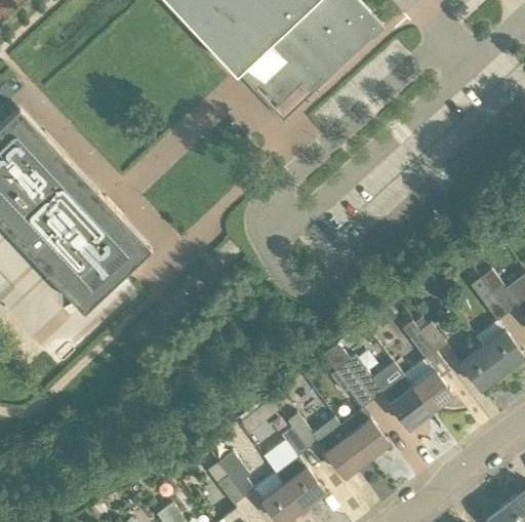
[(169,0),(233,68),(254,90),(256,88),(259,86),(263,82),(272,93),(276,89),(280,94),(290,84),(286,80),(294,73),(303,82),(313,92),(313,91),(312,90),(326,77),(327,78),(328,77),(327,76),(340,63),(342,65),(342,64),(341,63),(356,49),(357,50),(358,50),(356,48),(370,36),(371,37),(372,38),(384,28),(372,16),(368,11),(357,0),(169,0)]
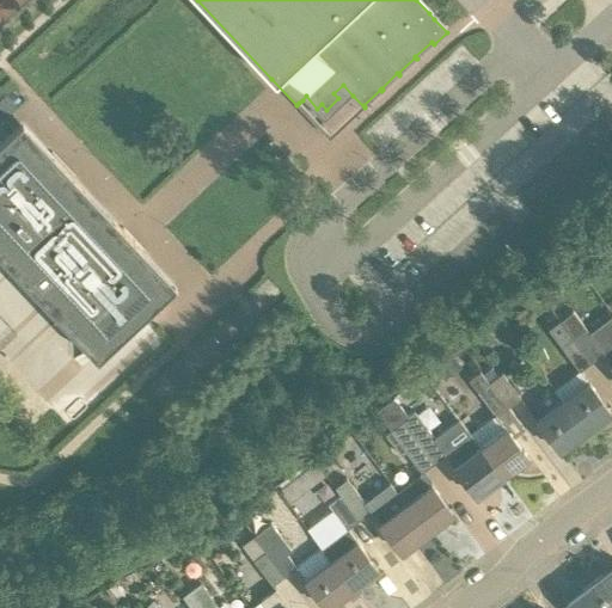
[(6,97),(0,102),(0,115),(4,118),(5,120),(17,109),(6,97)]
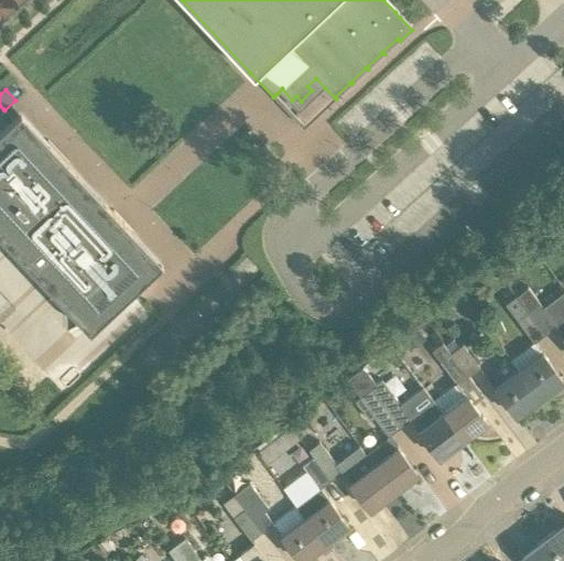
[(0,132),(0,238),(12,251),(13,252),(41,281),(44,284),(53,294),(55,297),(58,301),(61,303),(79,323),(87,331),(89,333),(131,294),(153,273),(126,244),(134,235),(114,213),(105,222),(60,173),(68,165),(49,143),(40,152),(11,121),(0,132)]
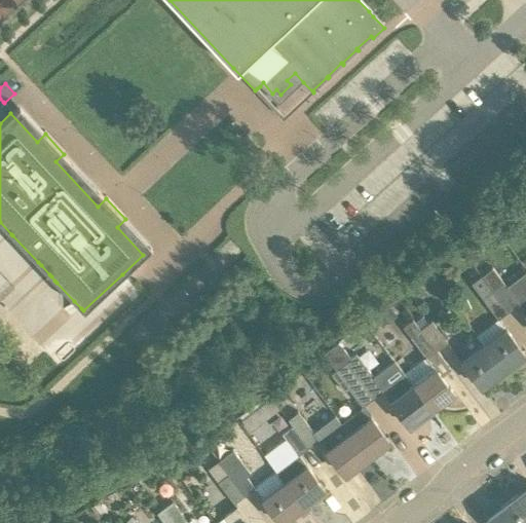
[(492,269),(481,277),(492,292),(509,313),(519,305),(517,302),(492,269)]
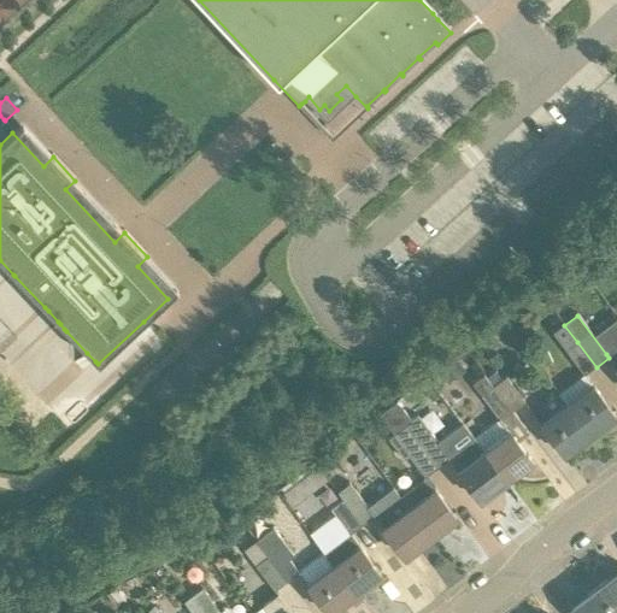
[(551,335),(564,353),(577,342),(564,325),(551,335)]
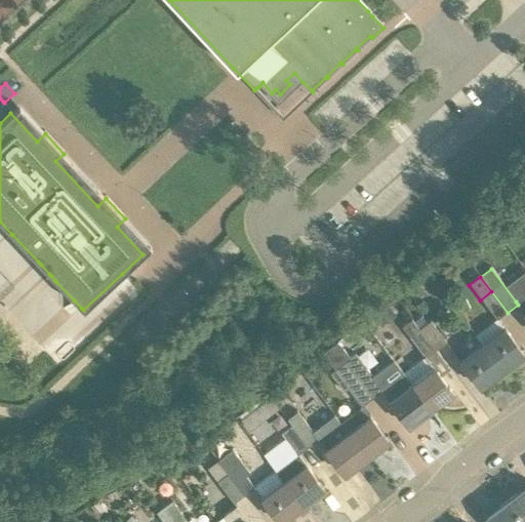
[(508,313),(491,291),(480,300),(497,321),(508,313)]
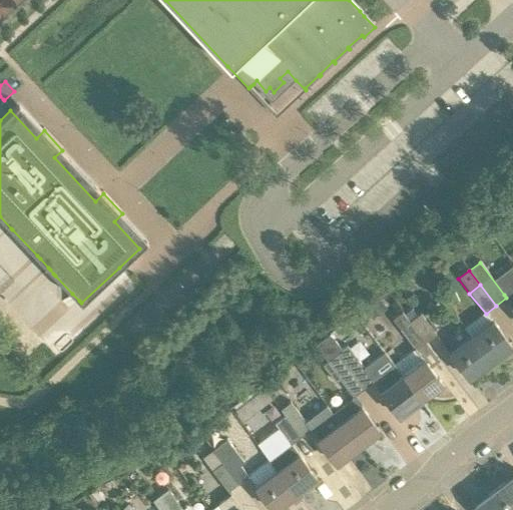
[(512,288),(504,295),(506,298),(512,307),(512,288)]
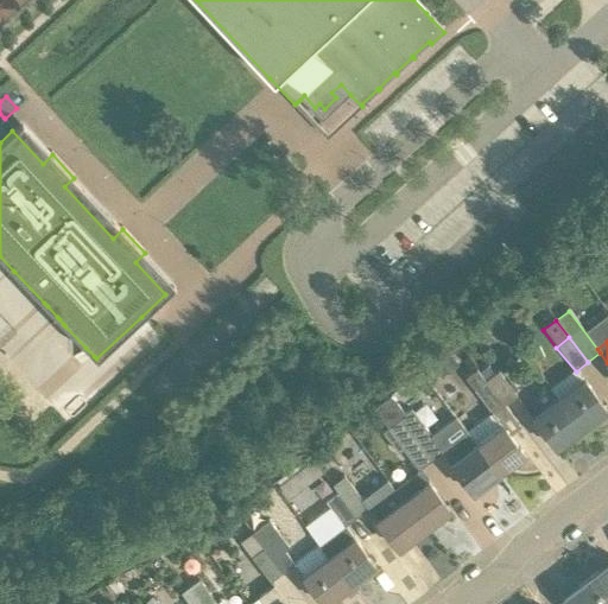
[(448,354),(431,366),(442,380),(458,368),(448,354)]
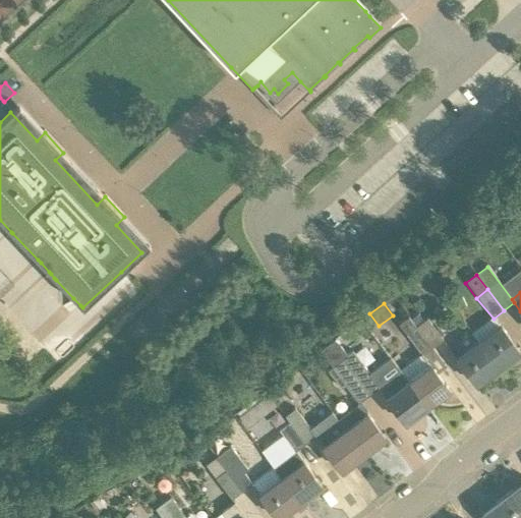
[(420,354),(399,370),(427,408),(450,392),(423,357),(432,349),(417,328),(412,322),(409,319),(399,326),(406,336),(420,354)]
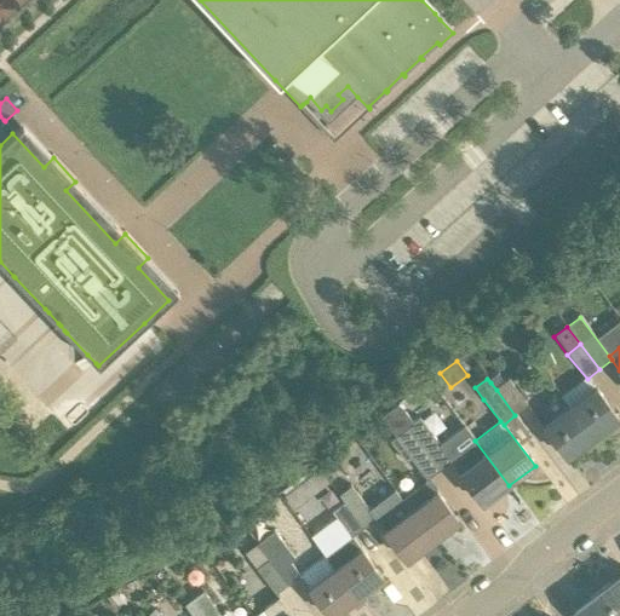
[(497,390),(515,415),(527,407),(509,381),(497,390)]
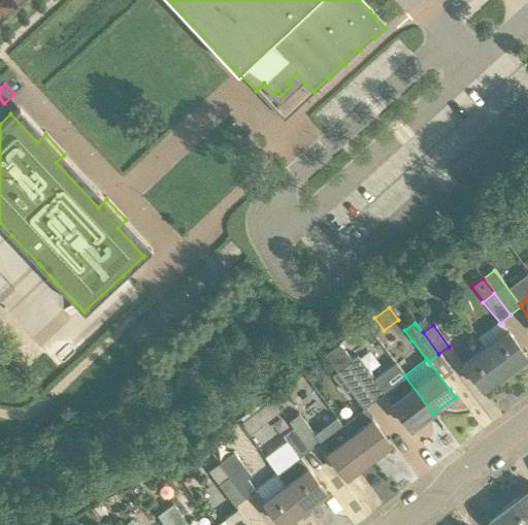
[(485,348),(505,374),(527,358),(506,331),(485,348)]
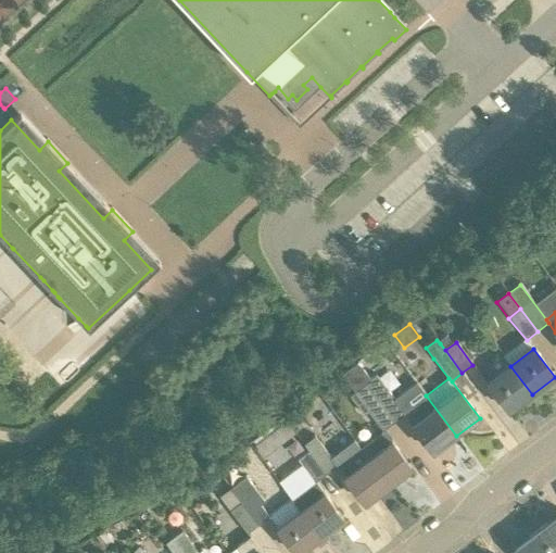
[(366,376),(357,364),(355,366),(352,368),(365,387),(371,381),(366,376)]
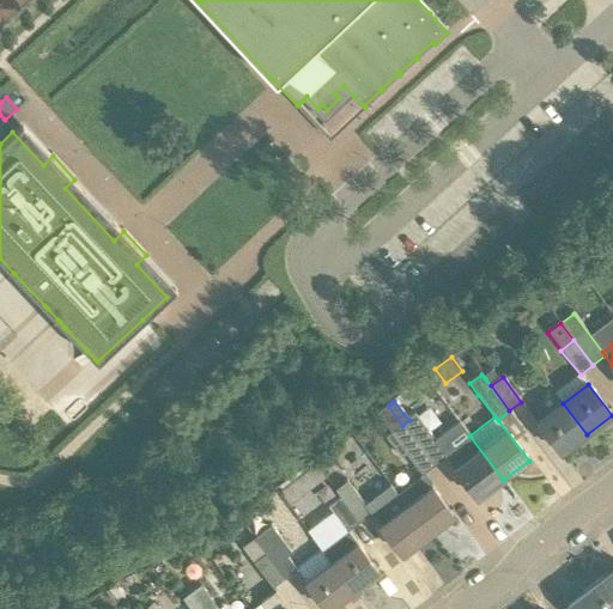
[(536,424),(560,455),(587,434),(563,403),(536,424)]
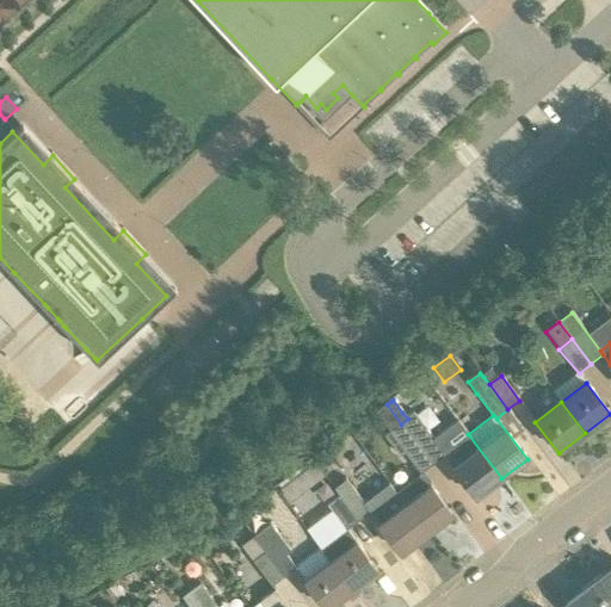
[(377,415),(390,433),(401,425),(387,404),(383,407),(376,413),(377,415)]
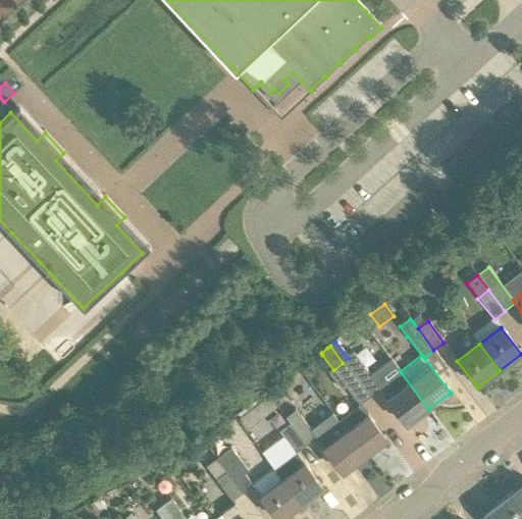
[(353,355),(349,358),(343,363),(370,398),(379,391),(406,425),(428,409),(400,371),(392,361),(370,377),(353,355)]
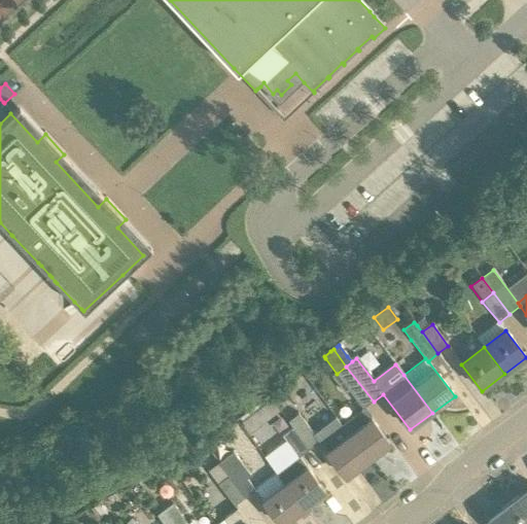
[(362,410),(374,402),(346,367),(337,374),(332,377),(331,378),(345,394),(349,392),(362,410)]
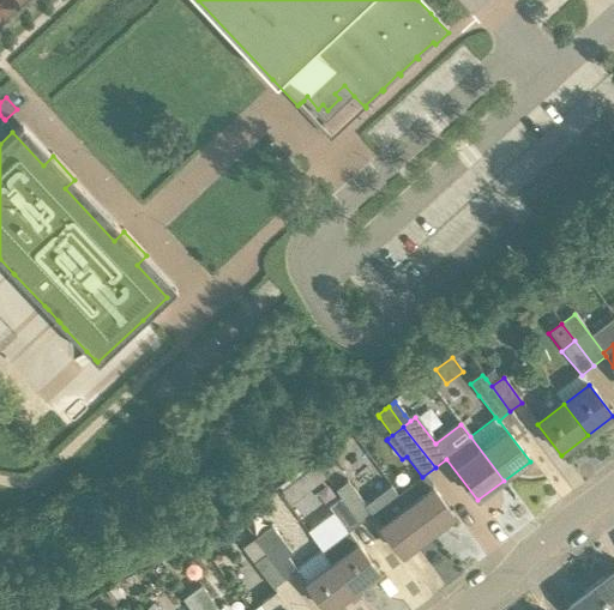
[(455,517),(426,479),(425,481),(422,477),(398,496),(428,537),(455,517)]
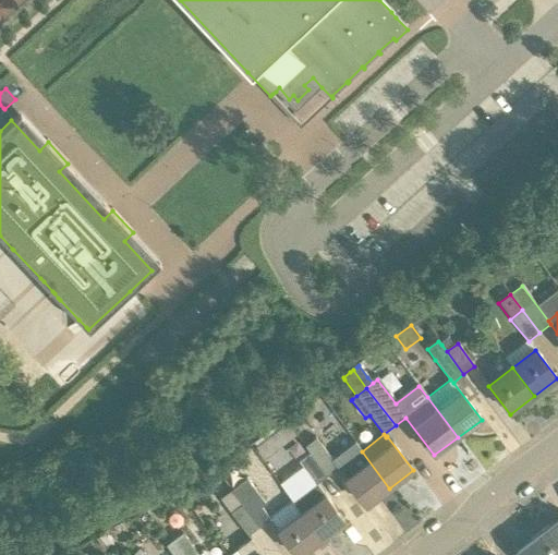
[(267,439),(256,447),(265,459),(276,451),(267,439)]
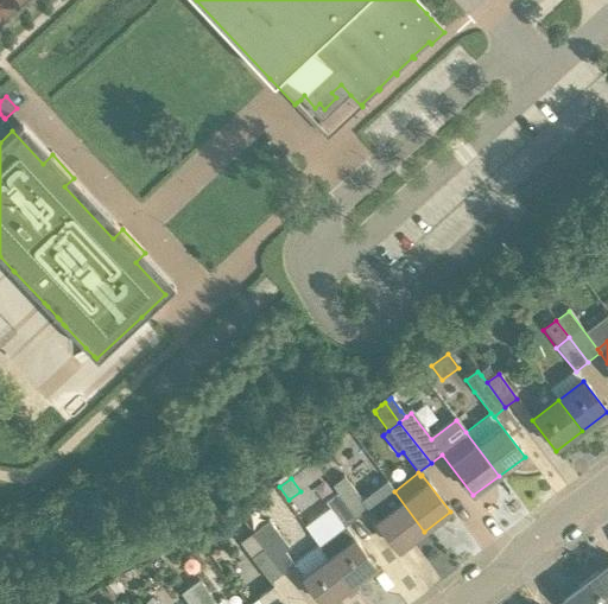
[(344,478),(333,487),(339,495),(356,519),(367,510),(399,551),(424,532),(394,491),(387,482),(361,502),(344,478)]
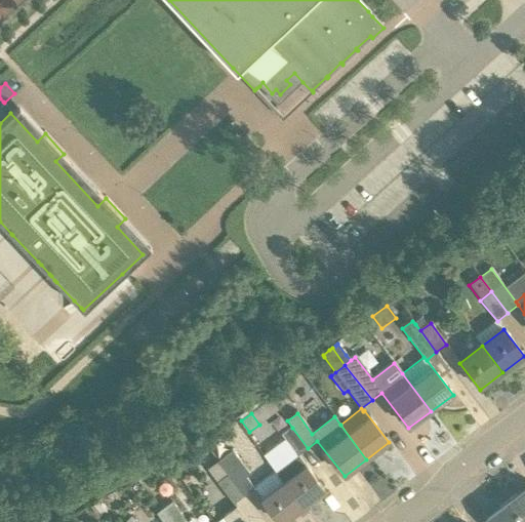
[(297,456),(308,448),(292,428),(283,434),(281,436),(285,441),(296,456),(297,456)]
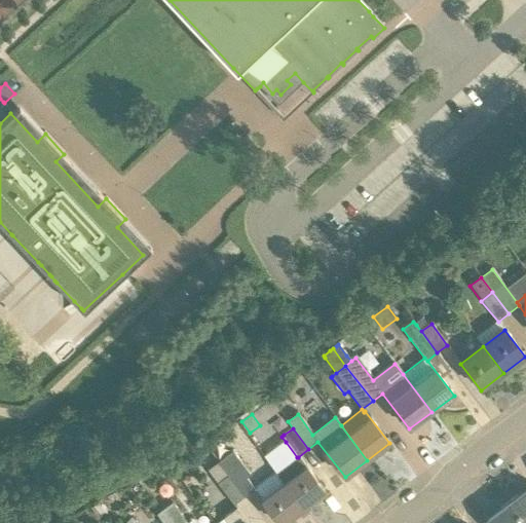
[(218,463),(220,468),(228,477),(245,498),(255,491),(247,480),(251,477),(232,453),(218,463)]
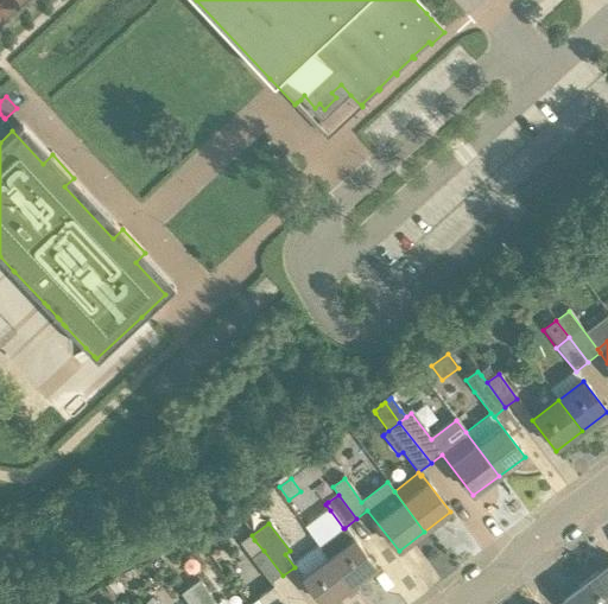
[(350,587),(375,568),(343,528),(320,547),(327,558),(350,587)]
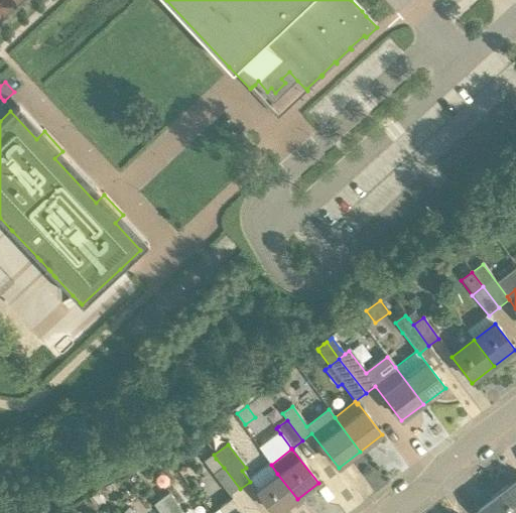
[(165,458),(158,462),(165,472),(172,467),(165,458)]
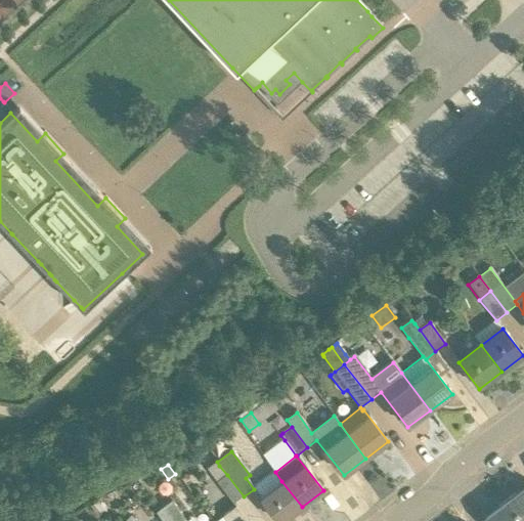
[(210,473),(217,482),(227,475),(219,466),(210,473)]
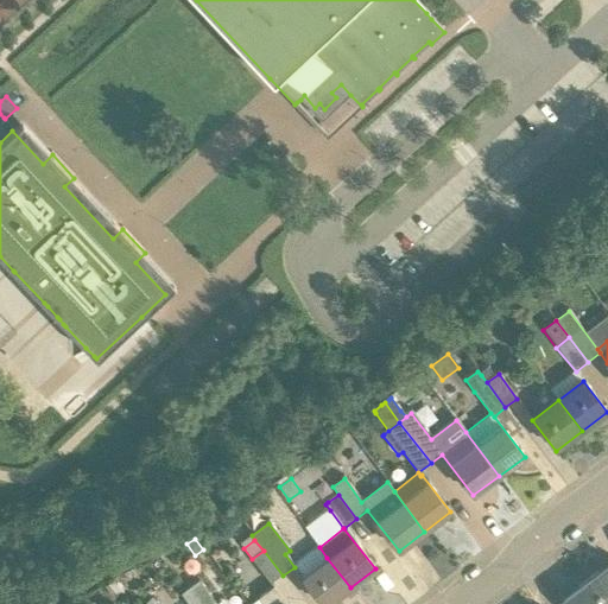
[(283,576),(264,551),(252,559),(271,585),(283,576)]
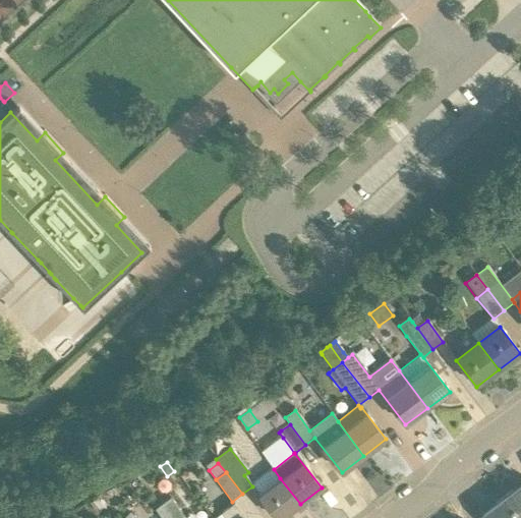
[(300,504),(280,478),(257,495),(276,517),(282,517),(300,504)]
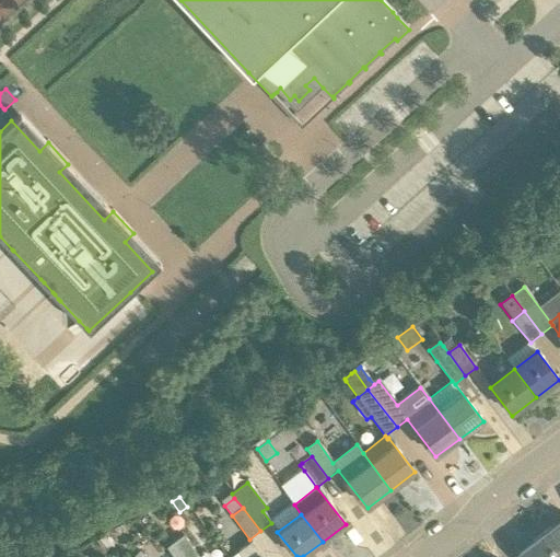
[(559,556),(559,522),(541,536),(557,556),(559,556)]
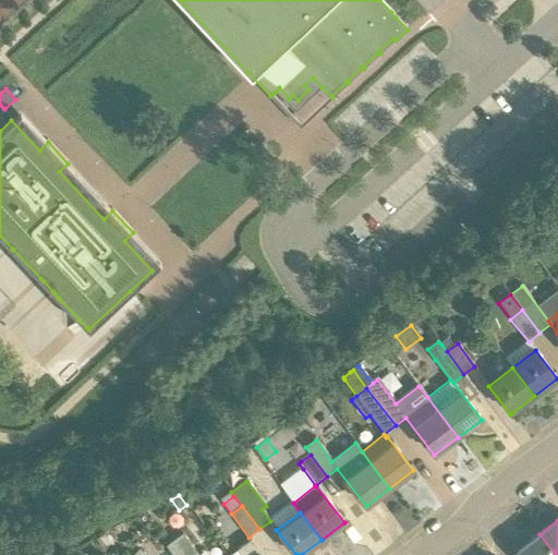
[(555,554),(540,534),(517,552),(519,554),(555,554)]
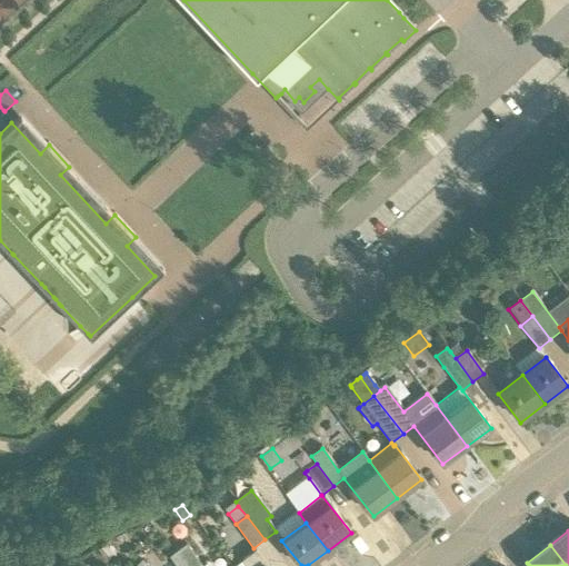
[(207,565),(206,564),(205,565),(200,565),(186,546),(169,558),(175,565),(207,565)]
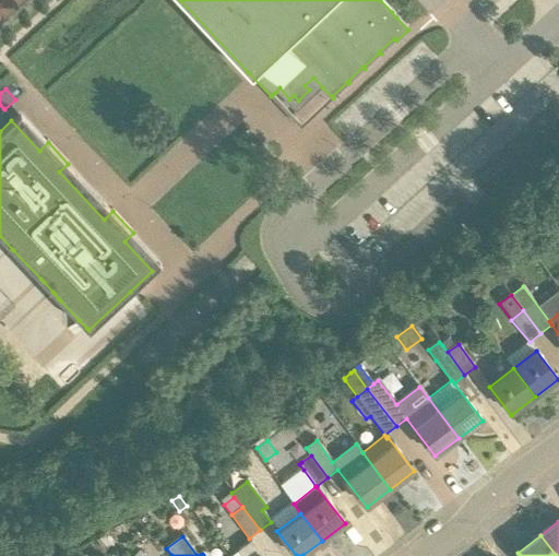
[(263,555),(252,542),(237,552),(239,555),(263,555)]
